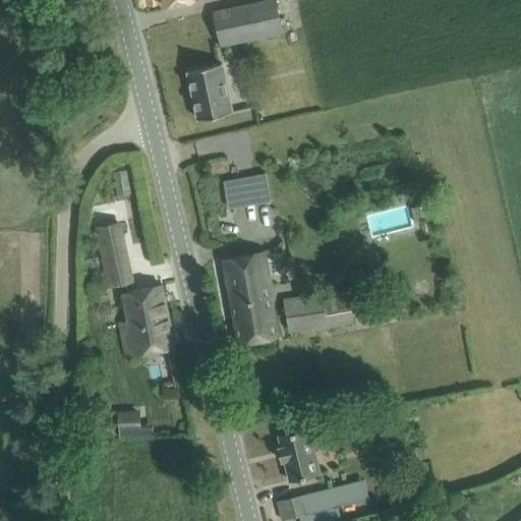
[(276,0),(214,13),(220,44),(282,32),(276,0)]
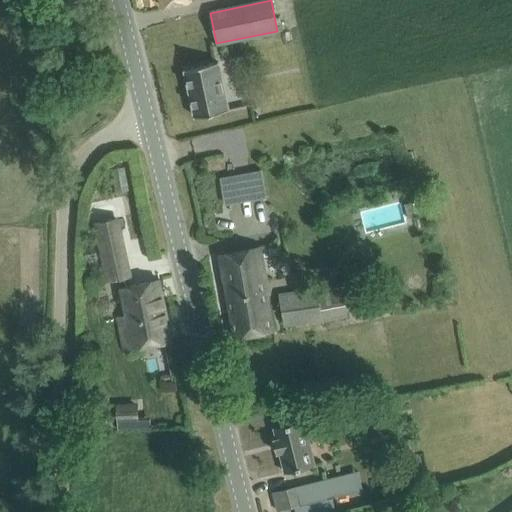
[(218,61),(185,69),(195,117),(229,109),(218,61)]
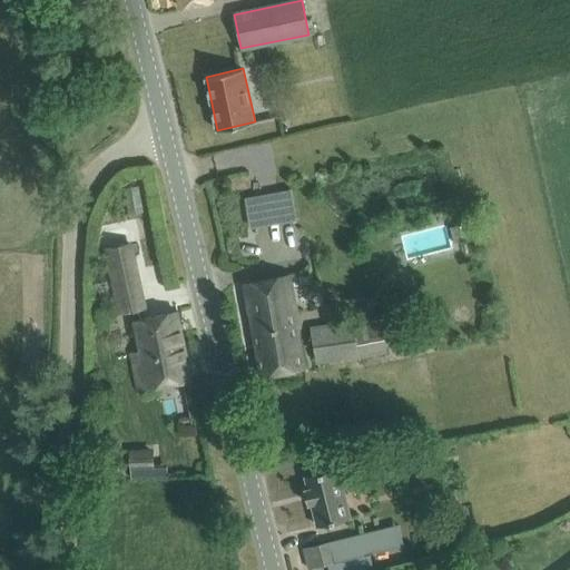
[(138,186),(125,189),(129,214),(143,210),(138,186)]
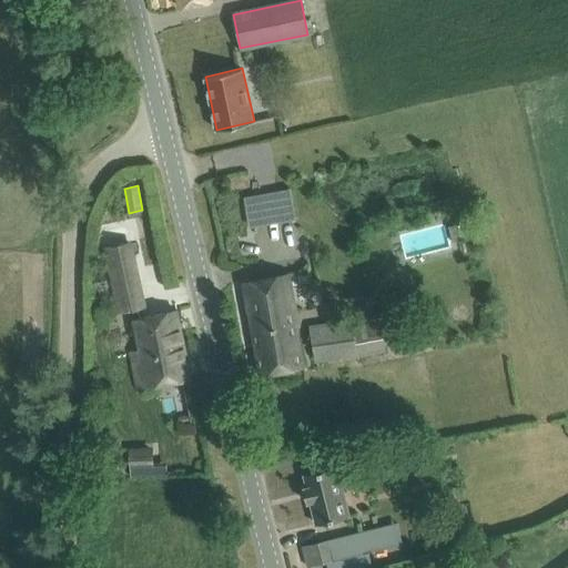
[(292,190),(244,198),(250,227),(297,220),(292,190)]
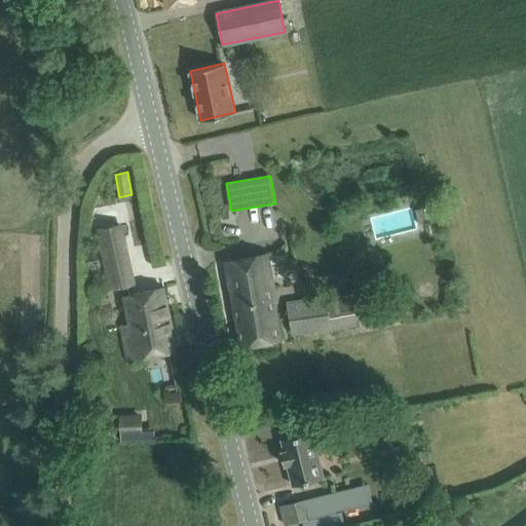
[(119,224),(99,229),(107,265),(127,261),(119,224)]
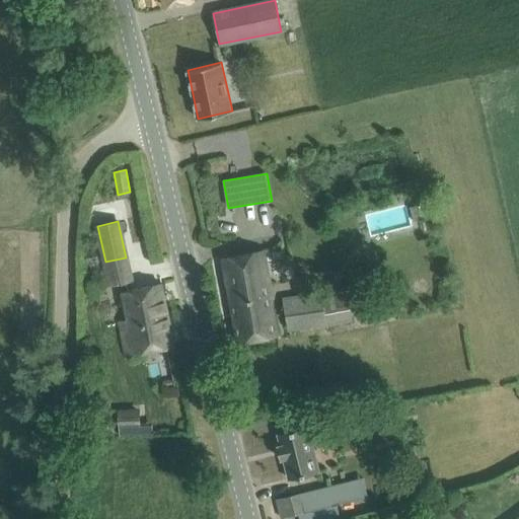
[(262,250),(223,257),(239,342),(278,335),(262,250)]
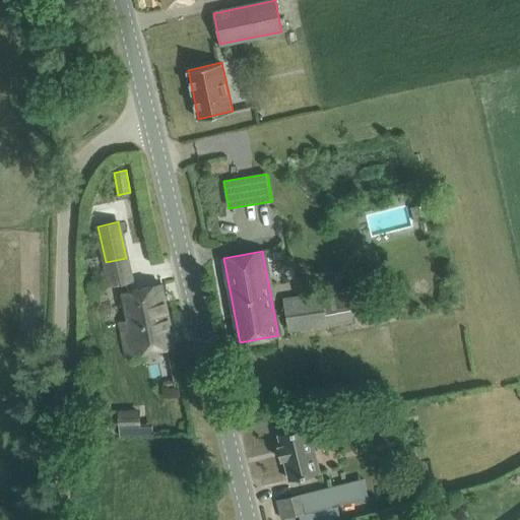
[(375,281),(283,302),(291,336),(354,322),(351,309),(380,303),(375,281)]
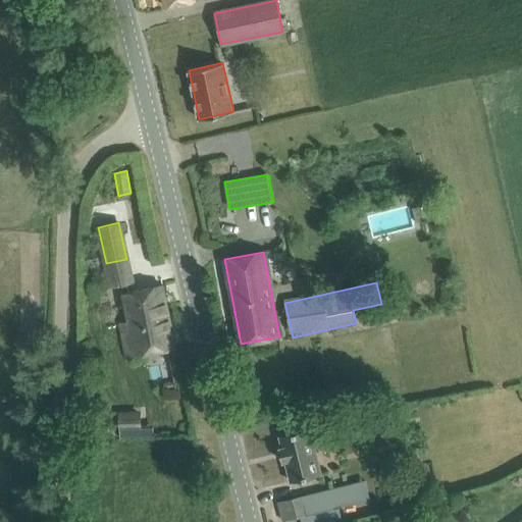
[(175,347),(163,285),(123,294),(129,321),(121,322),(128,356),(175,347)]
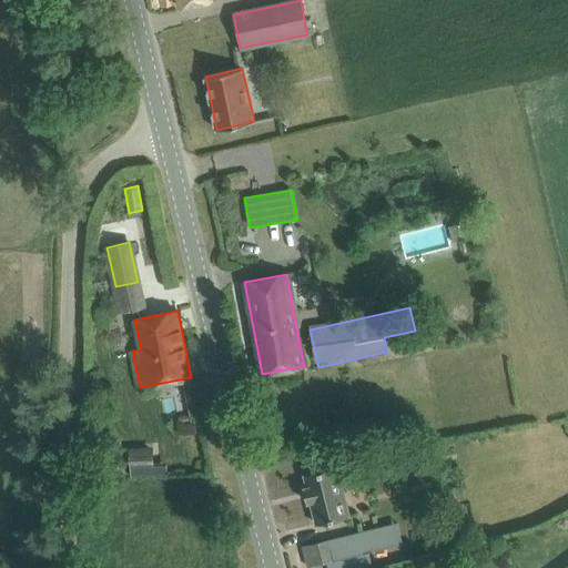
[(128,475),(162,475),(162,448),(128,449),(128,475)]
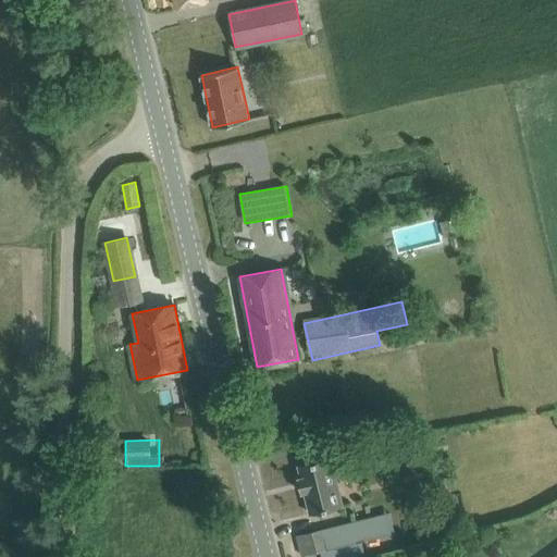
[(332,457),(297,466),(309,515),(344,506),(332,457)]
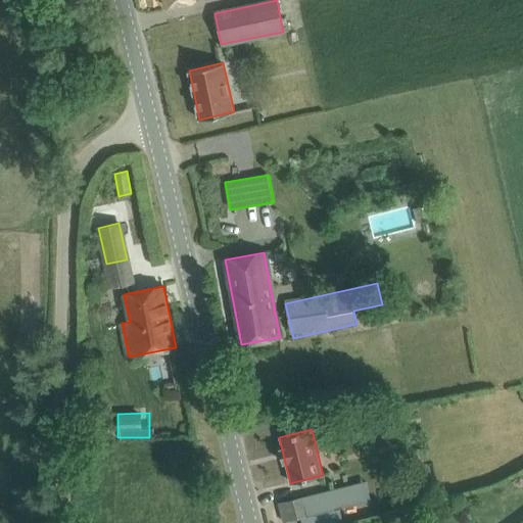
[(280,503),(283,521),(371,504),(367,485),(280,503)]
